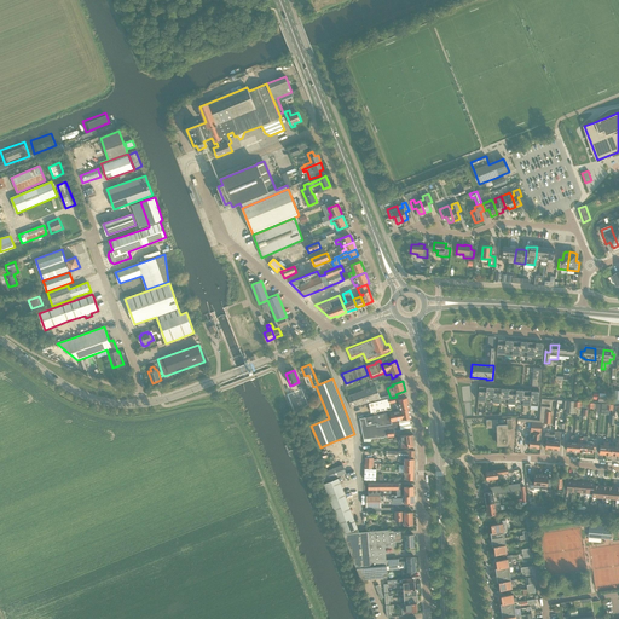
[(299,386),(290,388),(291,392),(285,394),(288,400),(291,399),(294,405),(307,400),(302,388),(300,389),(299,386)]
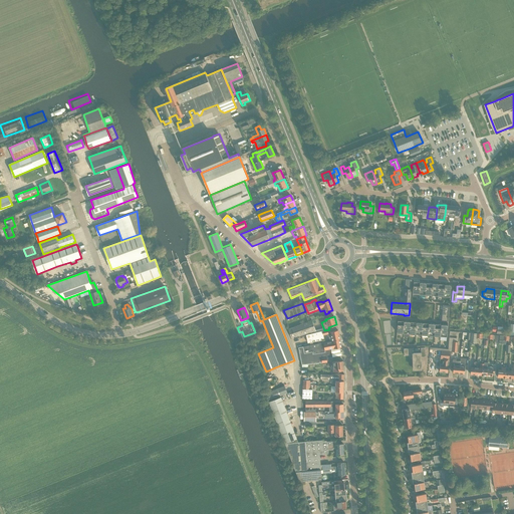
[(311,333),(316,331),(312,320),(288,329),(291,338),(295,336),(295,337),(301,335),(301,336),(311,332),(311,333)]
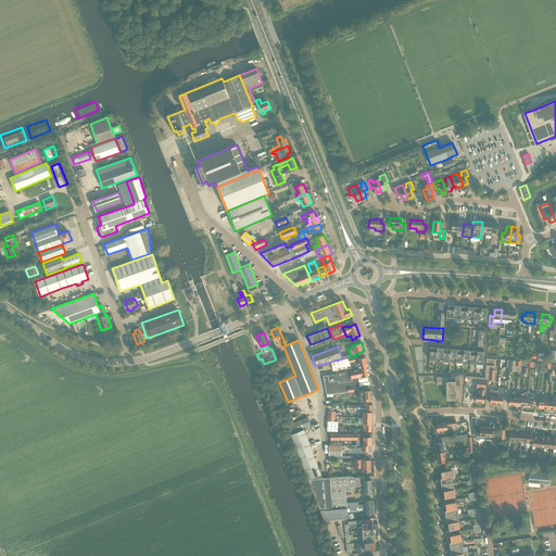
[(359,366),(359,369),(368,367),(366,357),(357,358),(358,363),(356,364),(356,366),(359,366)]
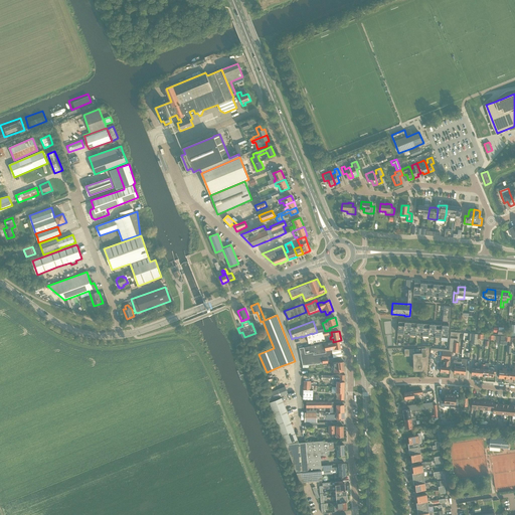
[(323,332),(307,336),(309,344),(325,340),(324,336),(323,332)]
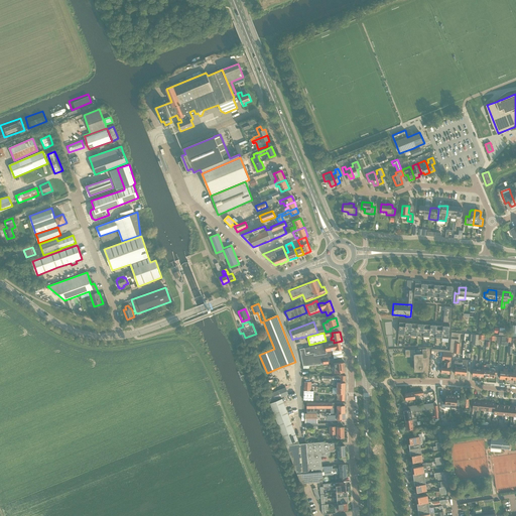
[(431,349),(431,351),(443,352),(452,353),(454,353),(455,343),(460,344),(461,334),(456,333),(452,333),(452,337),(459,338),(458,340),(450,339),(449,351),(432,349),(431,349)]
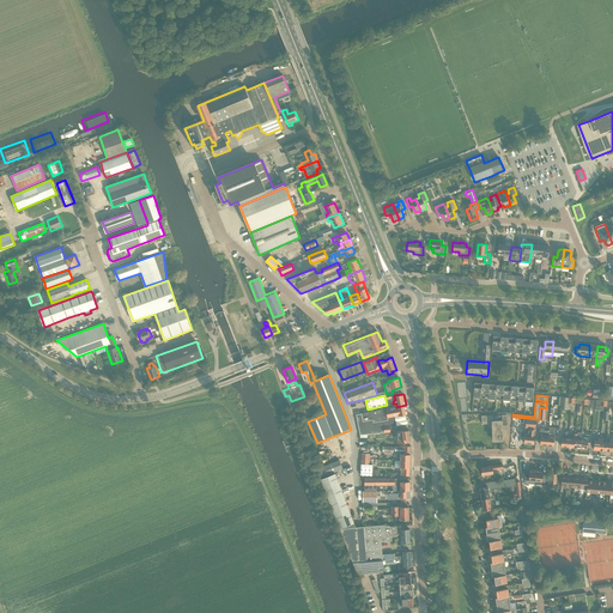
[(357,414),(360,435),(390,432),(390,431),(390,428),(390,426),(393,425),(395,423),(396,423),(398,426),(407,424),(406,414),(407,414),(406,405),(396,407),(372,412),(357,414)]
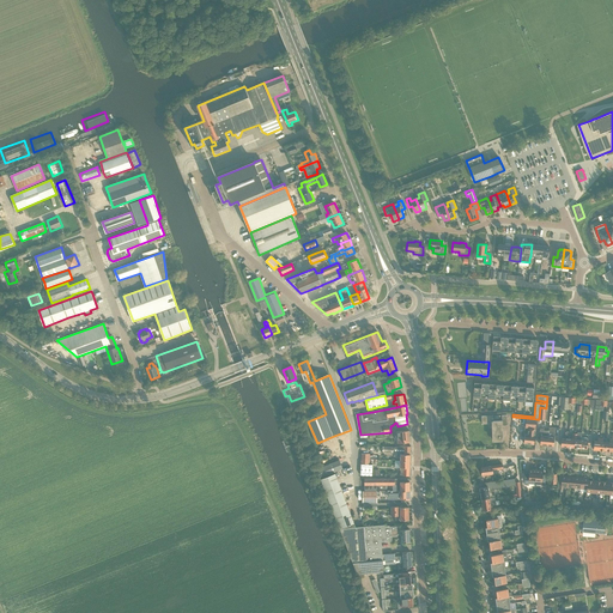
[(503,426),(508,426),(507,416),(502,416),(502,420),(493,422),(493,416),(481,416),(483,424),(493,424),(493,442),(503,441),(503,426)]
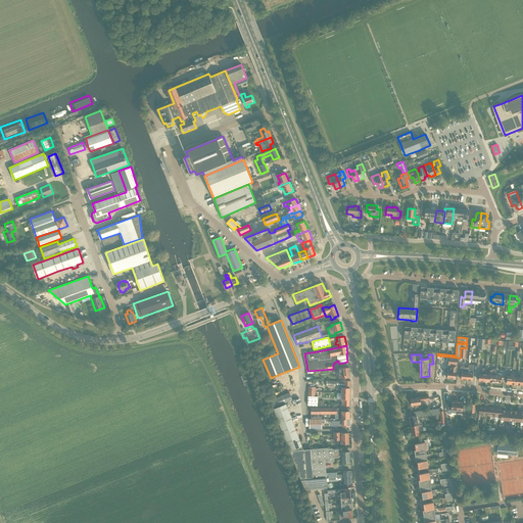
[(456,379),(458,358),(449,357),(447,378),(456,379)]
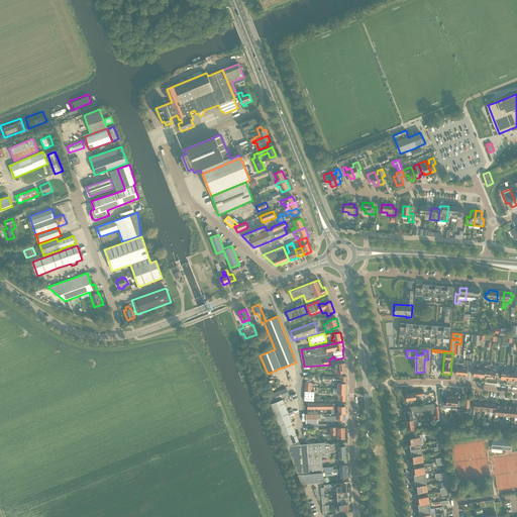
[(333,368),(333,369),(333,370),(335,370),(335,374),(346,373),(345,368),(345,363),(343,363),(341,363),(341,364),(334,364),(334,367),(333,368)]
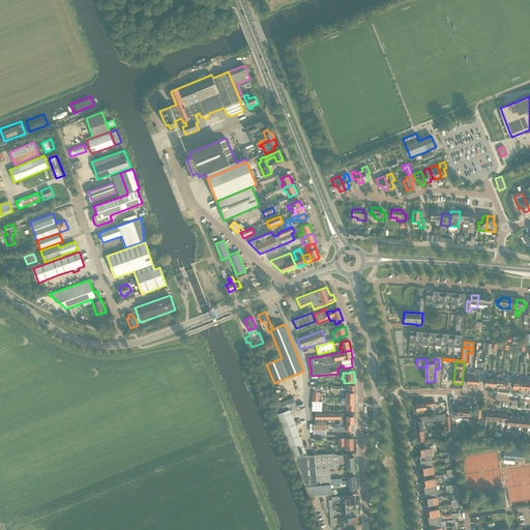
[(502,380),(502,388),(507,388),(508,384),(510,384),(510,381),(511,376),(508,376),(507,381),(502,380)]
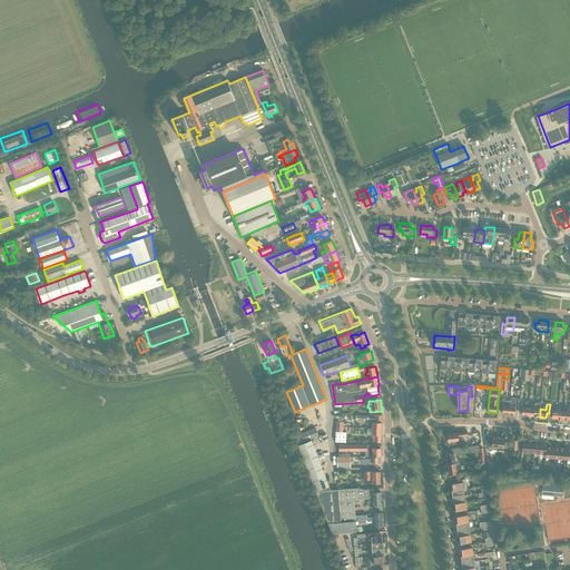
[(372,429),(382,429),(382,415),(373,415),(371,415),(367,415),(365,415),(357,415),(356,415),(356,421),(362,421),(366,421),(366,424),(372,424),(372,429)]
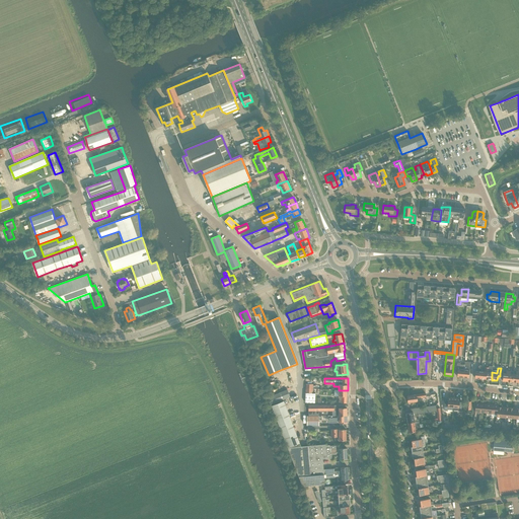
[(313,393),(313,389),(306,388),(305,402),(315,403),(315,402),(315,397),(315,393),(313,393)]
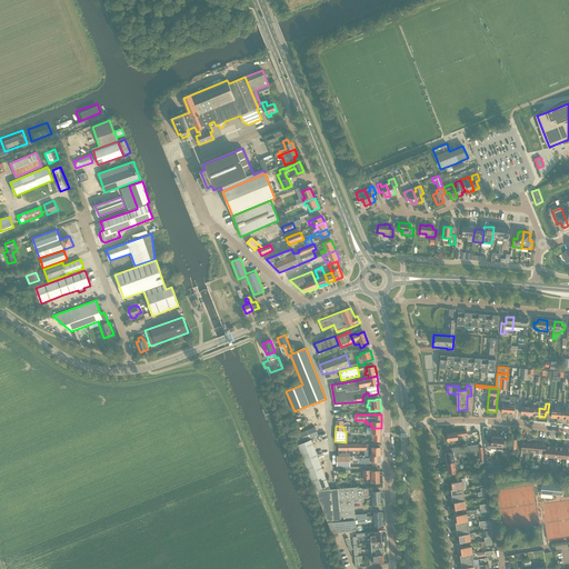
[(293,436),(297,443),(318,435),(315,428),(293,436)]
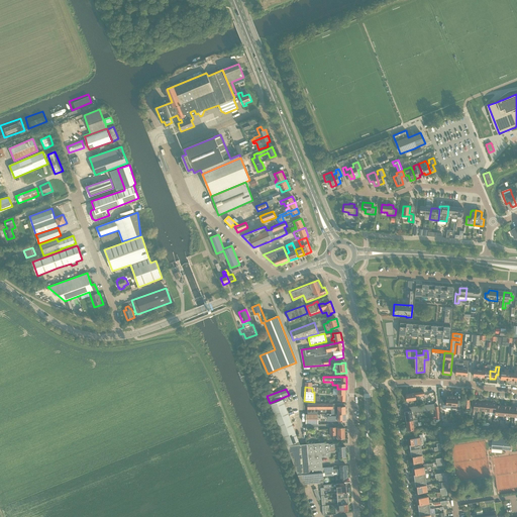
[(346,389),(337,389),(337,395),(338,395),(338,397),(337,401),(345,402),(346,389)]
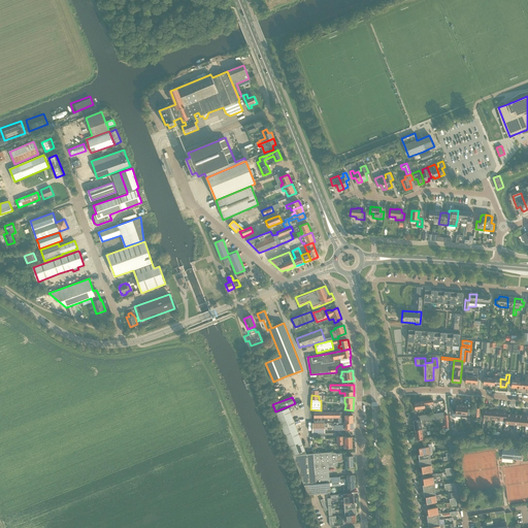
[(424,405),(433,403),(433,400),(414,403),(415,409),(425,407),(424,405)]
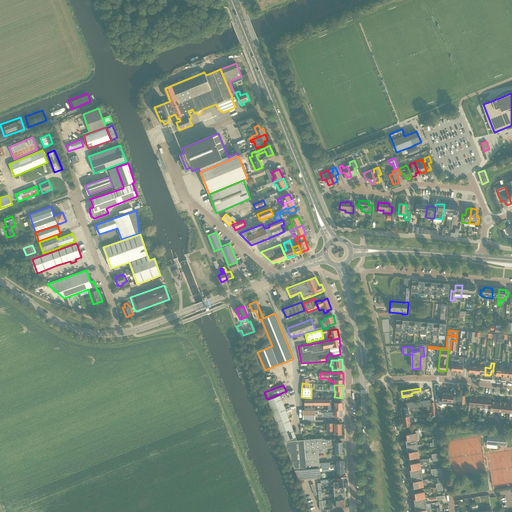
[(439,395),(435,395),(435,399),(438,400),(438,401),(438,405),(442,405),(442,404),(447,405),(448,392),(442,392),(442,395),(439,395)]
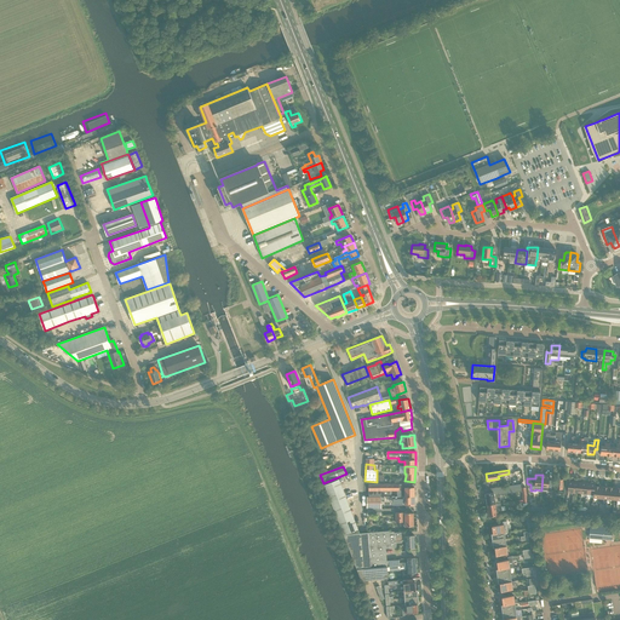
[(543,475),(541,491),(551,491),(552,481),(549,480),(549,476),(543,475)]
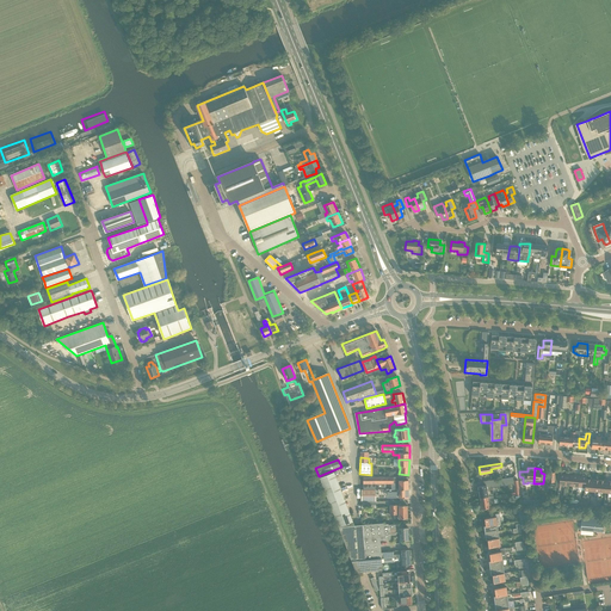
[(396,534),(396,531),(395,525),(388,525),(383,525),(383,524),(355,526),(334,471),(320,477),(338,528),(339,528),(356,572),(383,571),(382,562),(382,559),(394,557),(394,559),(399,557),(399,555),(397,554),(394,555),(394,551),(381,553),(381,541),(390,539),(390,534),(396,534)]
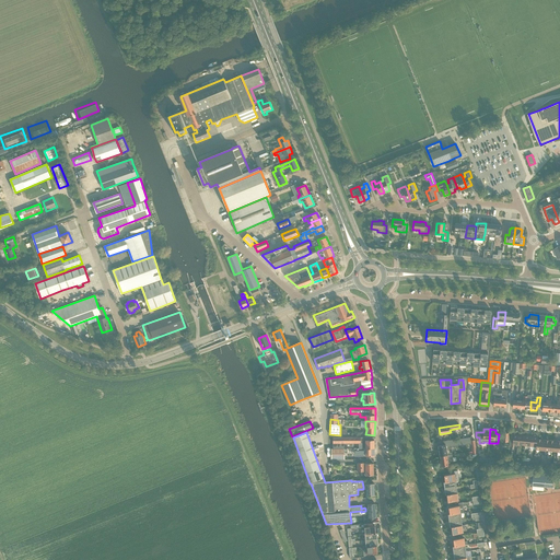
[(362,443),(362,448),(374,448),(374,438),(334,438),(334,447),(352,446),(352,443),(362,443)]
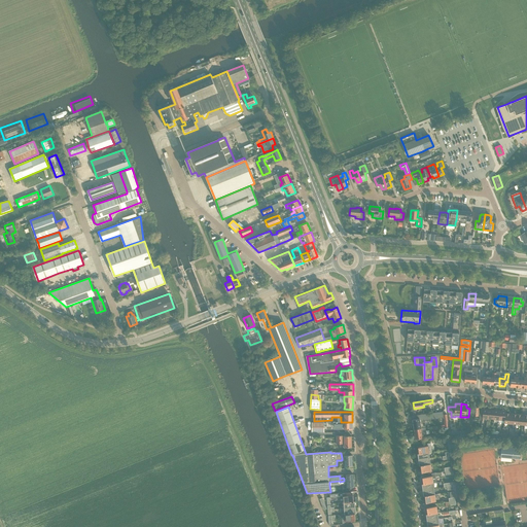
[(445,424),(448,424),(447,414),(443,415),(443,412),(412,416),(414,429),(417,428),(418,429),(426,428),(424,421),(444,418),(445,424)]
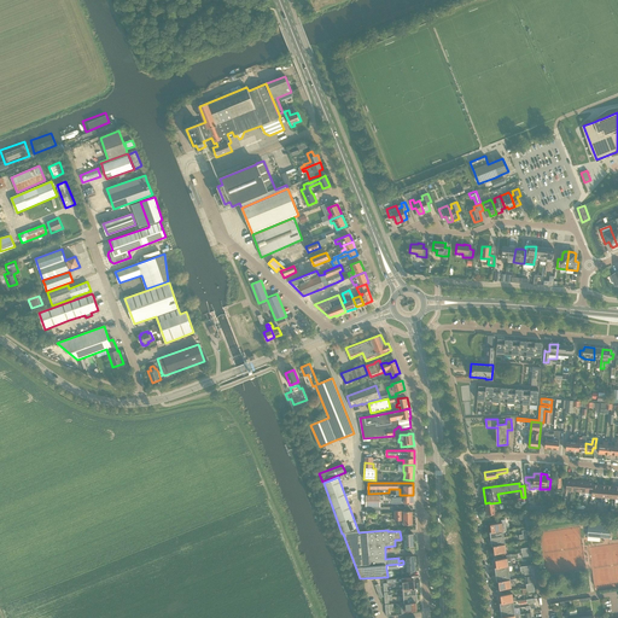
[(365,495),(366,508),(380,507),(380,495),(365,495)]
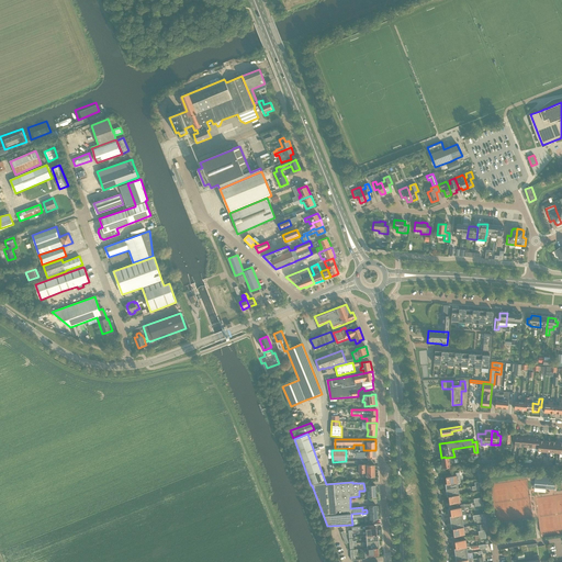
[(445,457),(441,458),(444,468),(447,468),(447,470),(451,469),(450,463),(454,463),(454,457),(446,458),(445,457)]
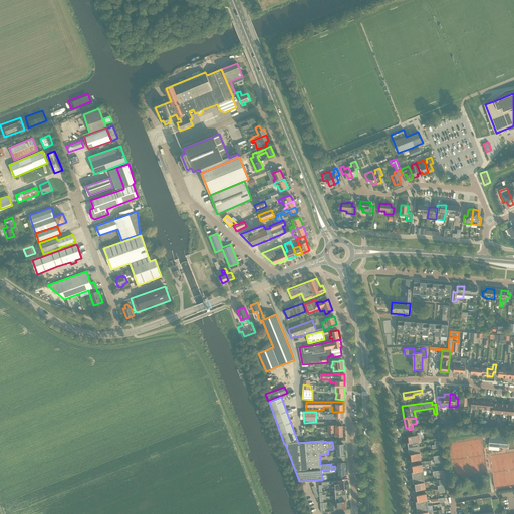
[(343,437),(342,426),(334,426),(328,426),(328,432),(327,432),(327,433),(334,433),(334,437),(343,437)]
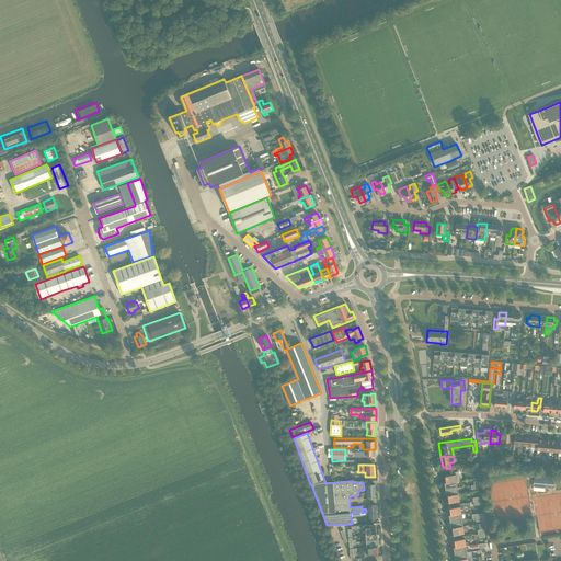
[(456,474),(445,476),(446,482),(457,481),(460,481),(458,471),(455,472),(456,474)]
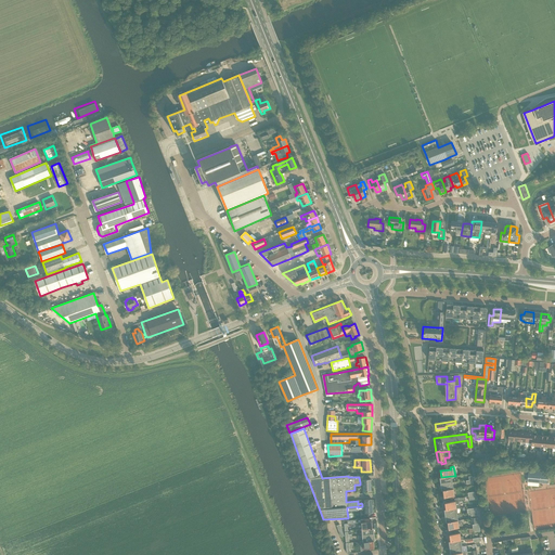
[(528,473),(528,482),(543,483),(546,483),(547,475),(549,473),(529,470),(528,473)]
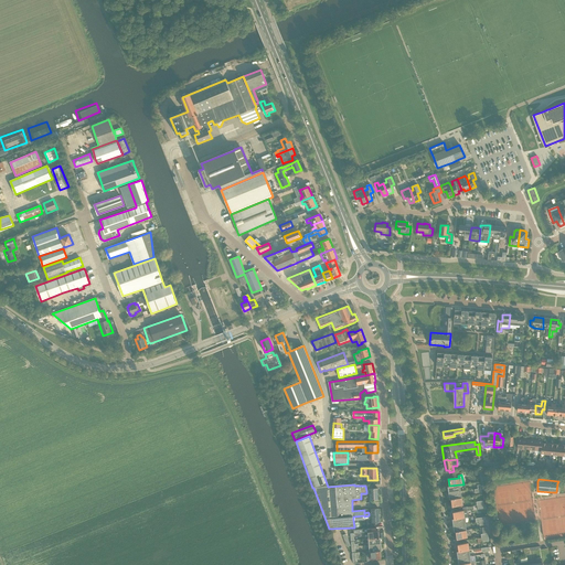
[(365,486),(366,491),(370,491),(370,500),(379,499),(377,488),(373,489),(372,484),(365,486)]
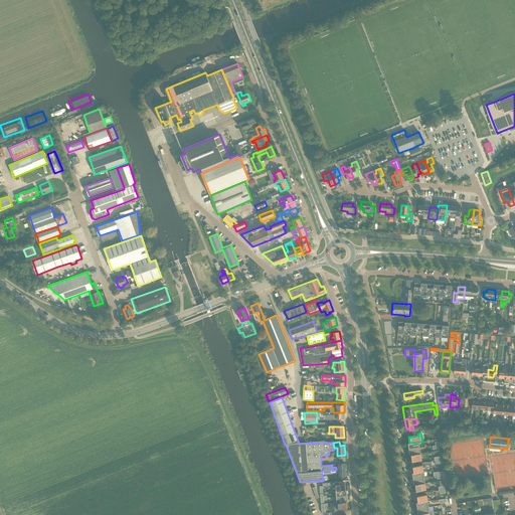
[(422,465),(412,467),(413,473),(423,472),(426,471),(425,462),(422,463),(422,465)]
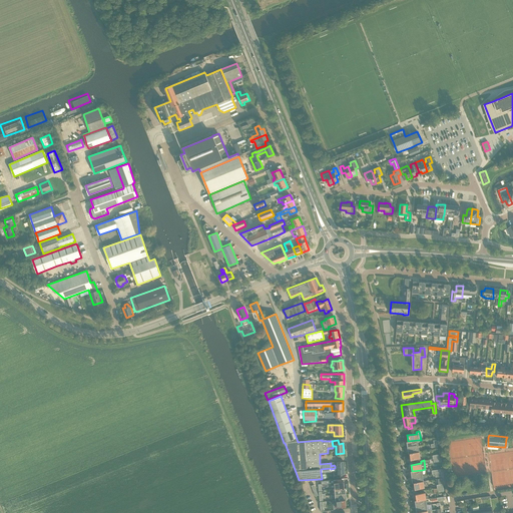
[(331,472),(331,471),(335,471),(338,470),(338,474),(345,474),(344,468),(344,461),(337,462),(338,466),(335,466),(335,468),(331,469),(331,468),(321,469),(321,472),(331,472)]
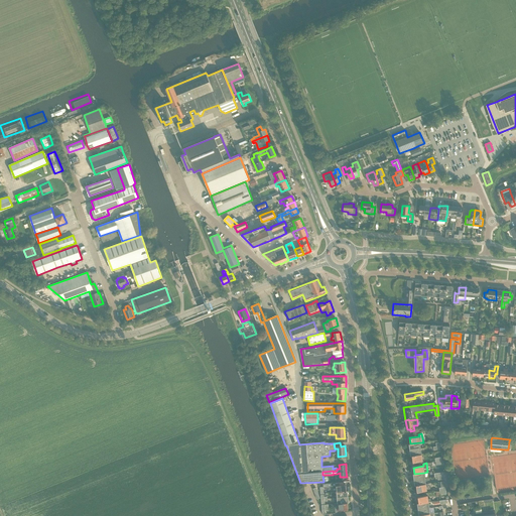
[(324,487),(333,487),(333,492),(337,492),(346,491),(346,485),(344,485),(344,482),(323,484),(324,487)]
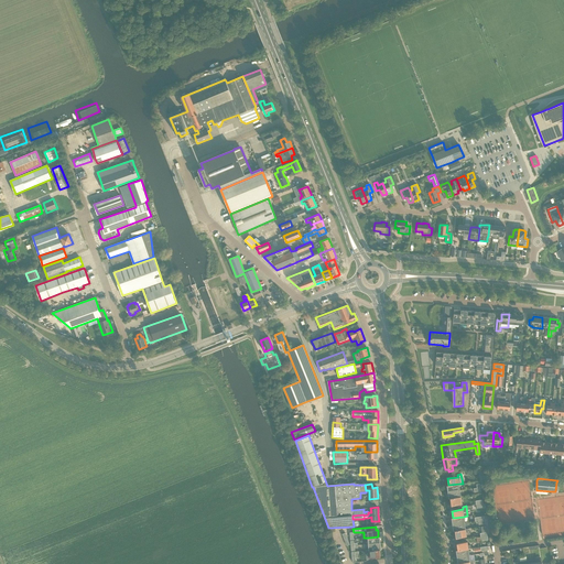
[(369,550),(365,551),(366,551),(366,561),(378,560),(377,556),(380,556),(379,550),(369,551),(369,550)]
